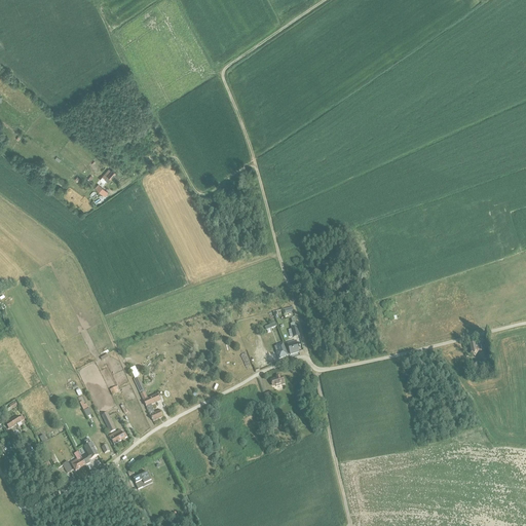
[(109,170),(100,180),(105,183),(107,181),(108,183),(116,173),(113,170),(111,172),(109,170)]
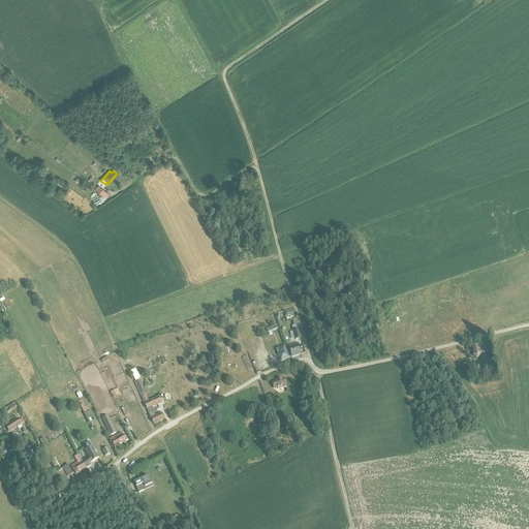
[(99,186),(95,189),(105,198),(109,194),(99,186)]
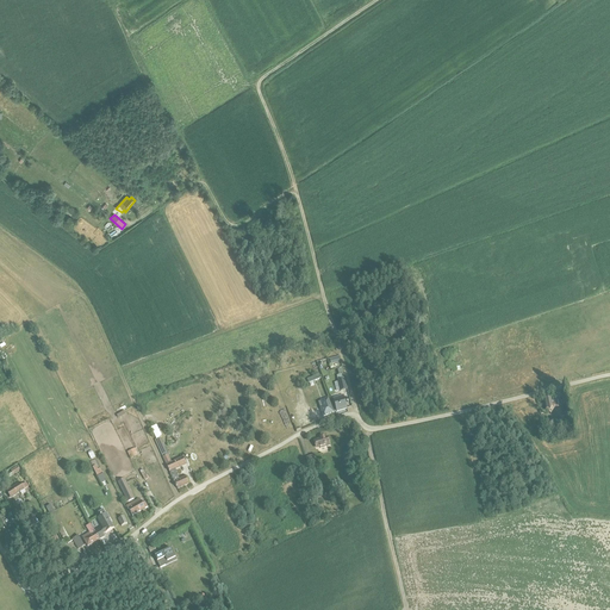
[(343,374),(337,375),(338,381),(337,383),(340,392),(348,390),(346,380),(344,380),(343,374)]
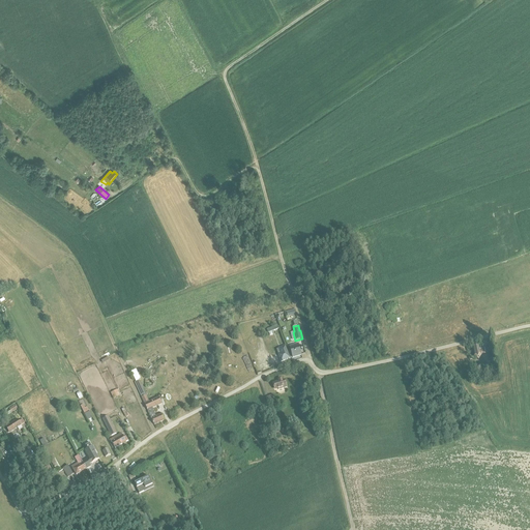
[(477,344),(473,345),(475,356),(474,357),(477,359),(478,358),(479,359),(481,356),(480,355),(477,344)]
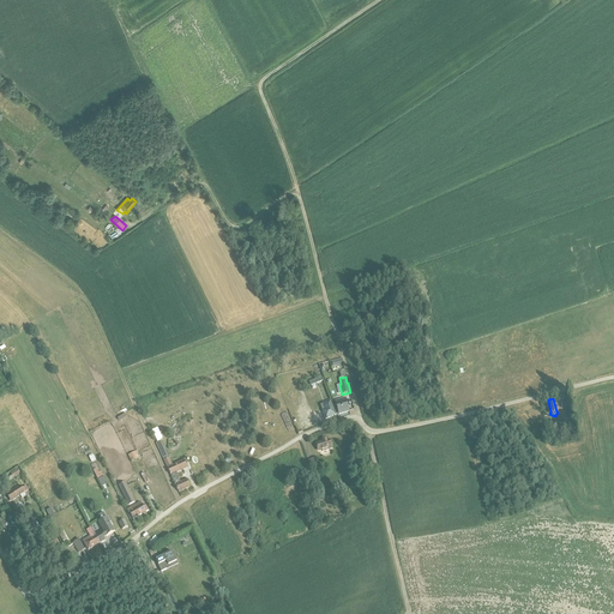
[(345,399),(336,402),(339,415),(349,411),(345,399)]
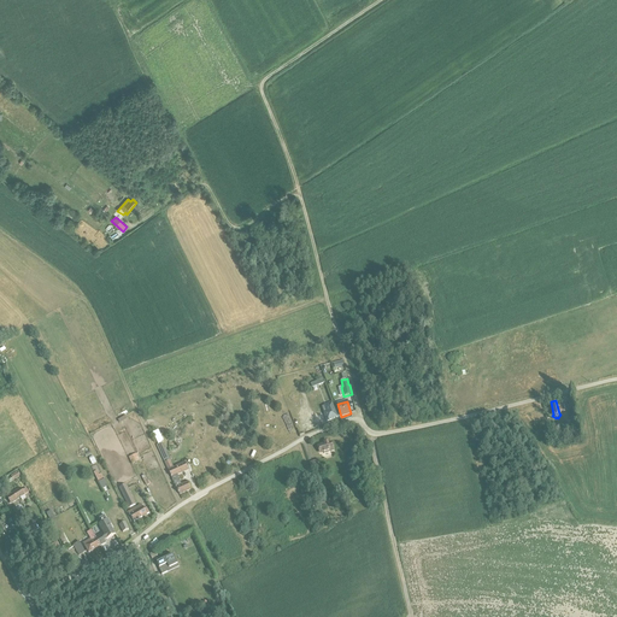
[(327,412),(324,413),(327,422),(338,418),(331,404),(324,406),(327,412)]
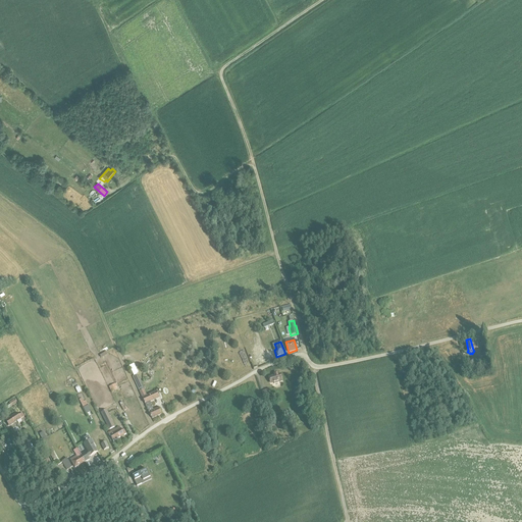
[(272,376),(269,377),(271,384),(274,383),(274,384),(282,381),(280,375),(278,376),(277,374),(272,375),(272,376)]
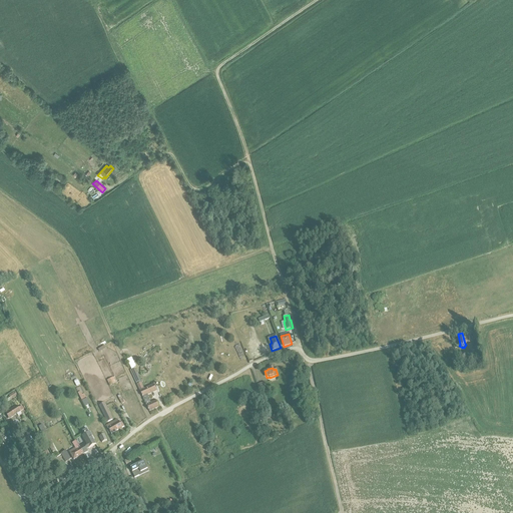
[(134,369),(130,371),(139,391),(144,389),(141,383),(134,369)]
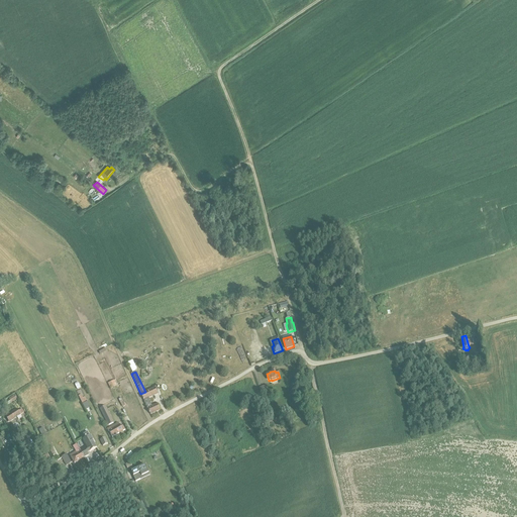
[(114,381),(108,384),(110,390),(117,386),(114,381)]
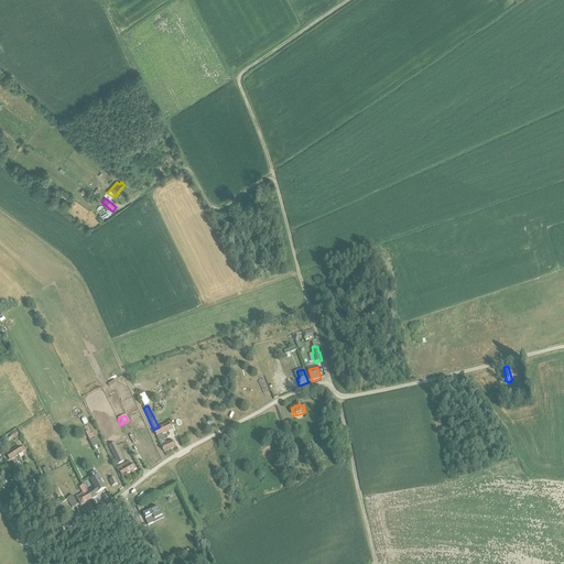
[(291,421),(283,423),(285,430),(293,426),(291,421)]
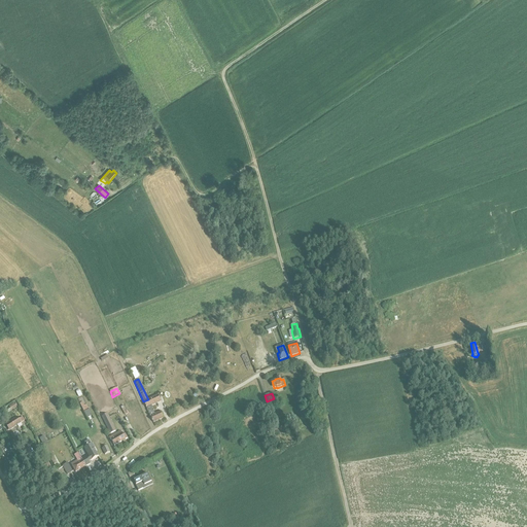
[(159,395),(143,401),(150,417),(153,423),(164,419),(161,412),(155,414),(151,407),(162,402),(159,395)]
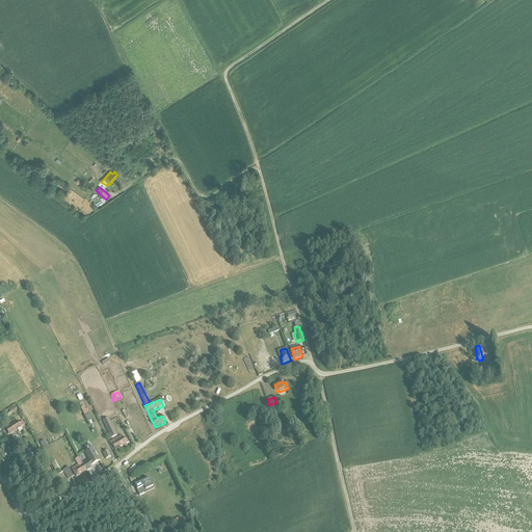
[(10,413),(6,415),(7,417),(18,410),(17,409),(17,407),(10,411),(10,413)]
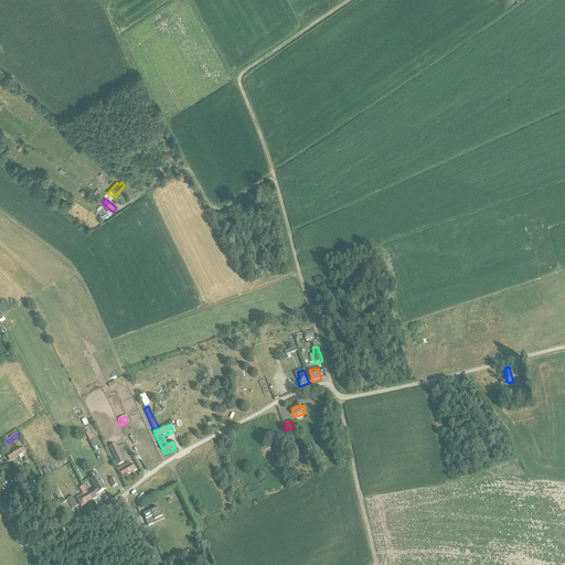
[(89,433),(86,434),(94,448),(98,446),(93,435),(91,436),(89,433)]
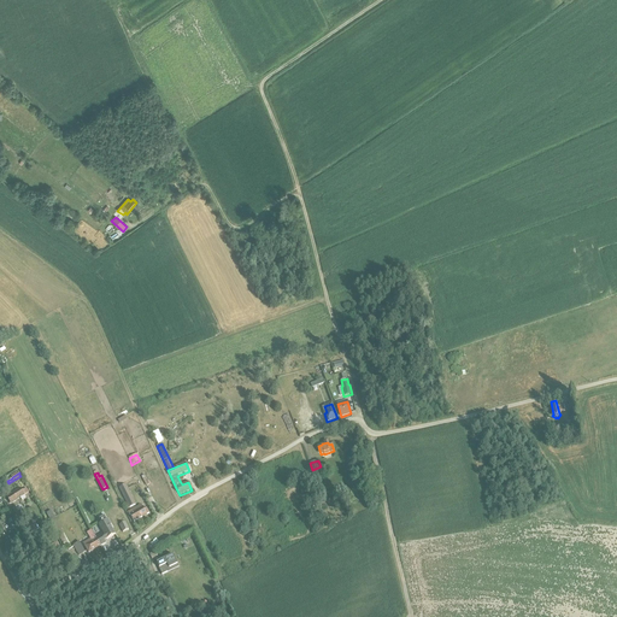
[(125,485),(119,488),(129,509),(136,505),(125,485)]
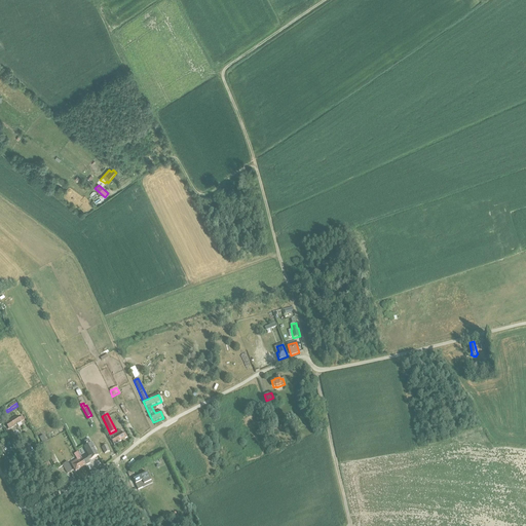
[(17,416),(6,424),(9,430),(17,425),(20,427),(23,425),(22,422),(25,420),(23,416),(19,419),(17,416)]
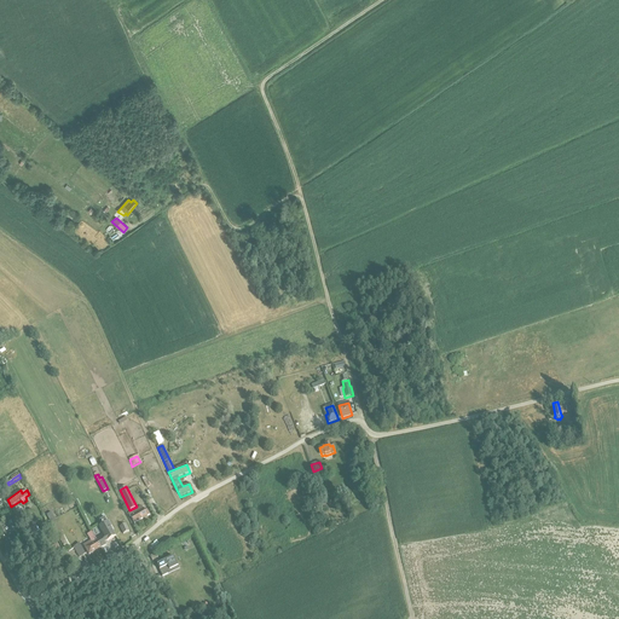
[(142,507),(128,514),(131,518),(134,525),(150,515),(148,510),(145,512),(142,507)]
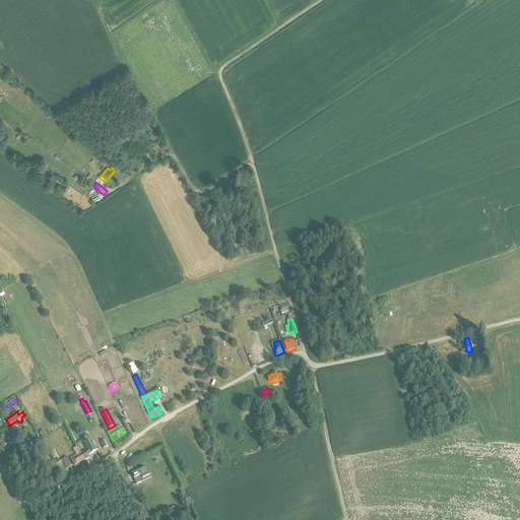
[(43,432),(40,434),(57,465),(61,462),(43,432)]
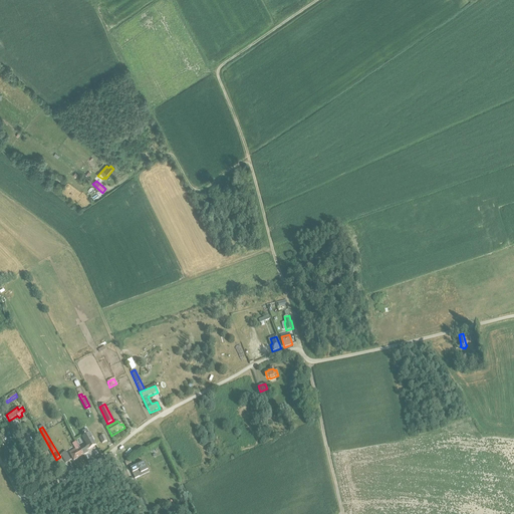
[(86,445),(79,448),(83,456),(88,453),(87,451),(96,446),(91,438),(92,438),(90,433),(89,434),(87,430),(83,432),(85,436),(82,438),(86,445)]
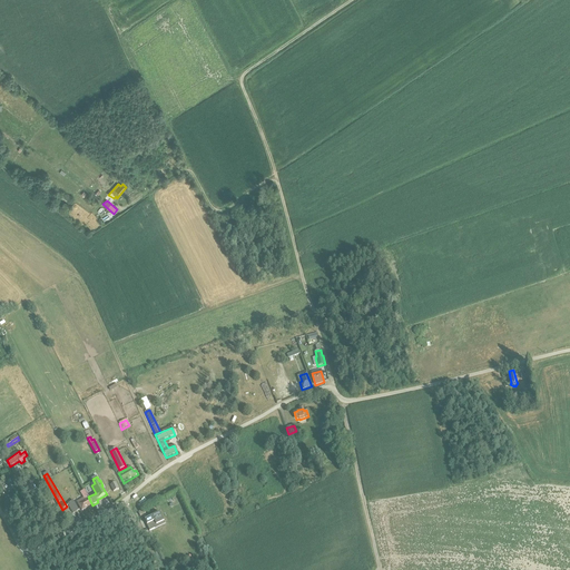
[(29,485),(21,490),(23,495),(32,491),(29,485)]
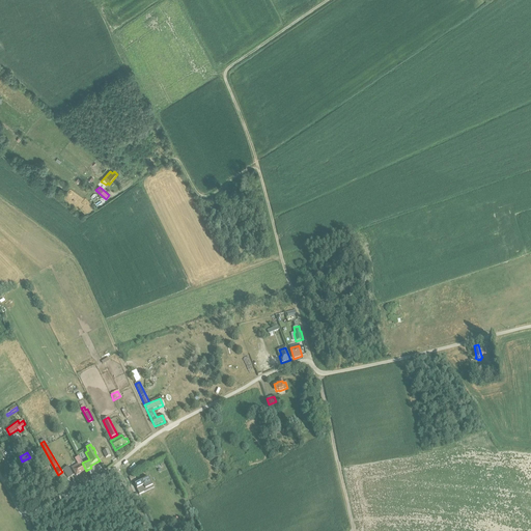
[(78,465),(72,469),(77,477),(86,471),(82,463),(79,457),(75,459),(78,465)]
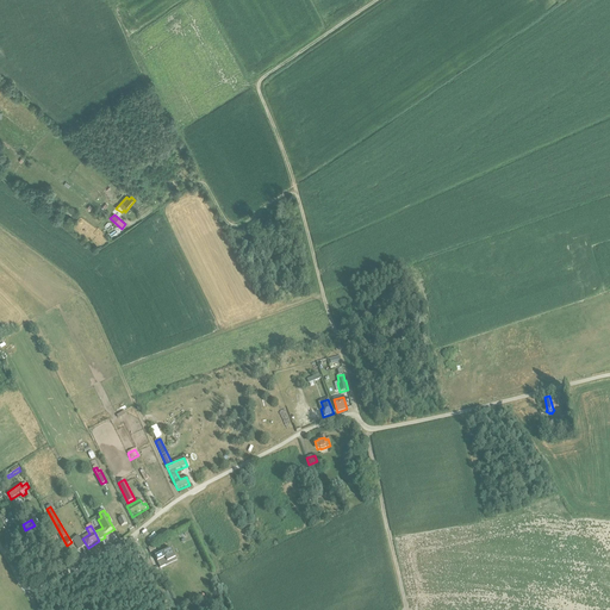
[(79,536),(73,540),(79,551),(85,547),(79,536)]
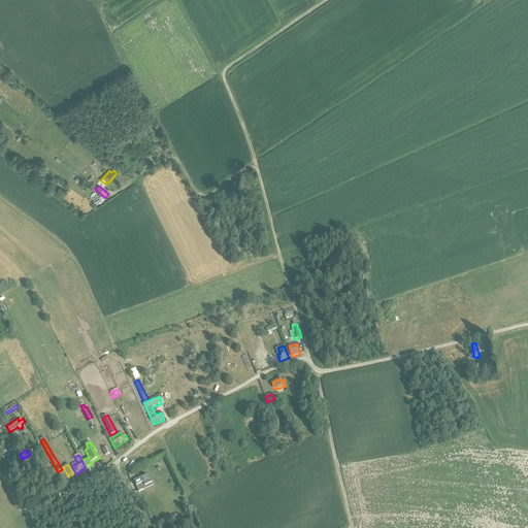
[(147,475),(137,481),(139,485),(143,483),(144,487),(152,484),(147,475)]
